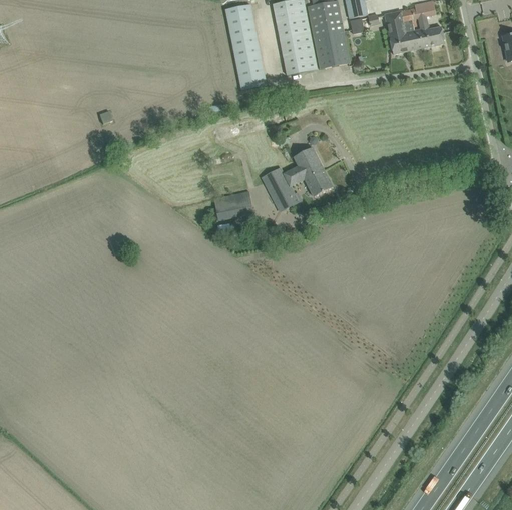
[(317,67),(304,0),(283,0),(272,2),(287,73),(317,67)]
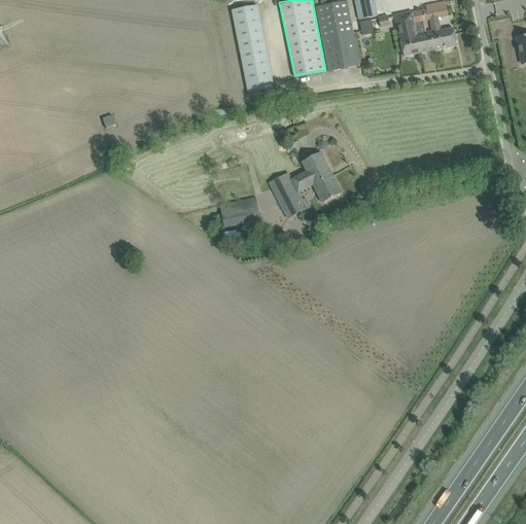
[(342,0),(319,0),(320,4),(315,5),(328,69),(359,63),(346,0),(342,0)]
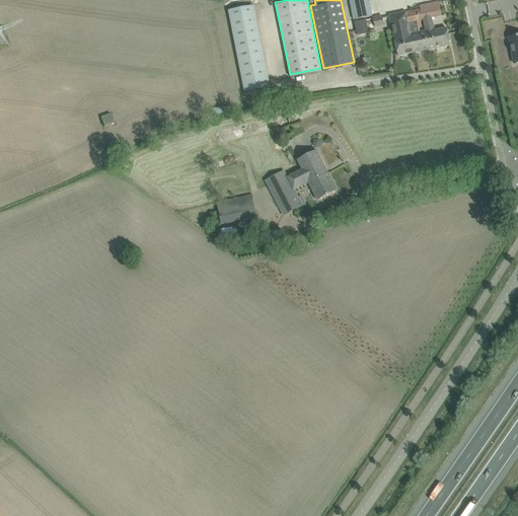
[(349,0),(353,18),(371,14),(368,0),(349,0)]
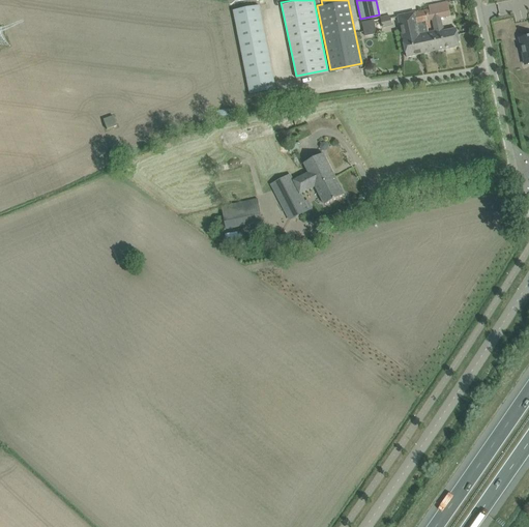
[(422,51),(459,44),(456,26),(440,29),(440,27),(438,16),(449,13),(447,0),(428,4),(429,7),(413,10),(422,51)]
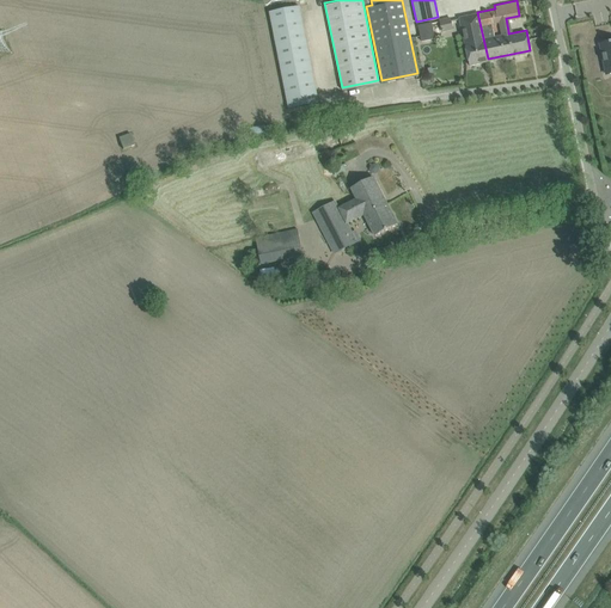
[(605,0),(608,12),(610,11),(610,38),(599,42),(605,72),(610,71),(610,0),(605,0)]
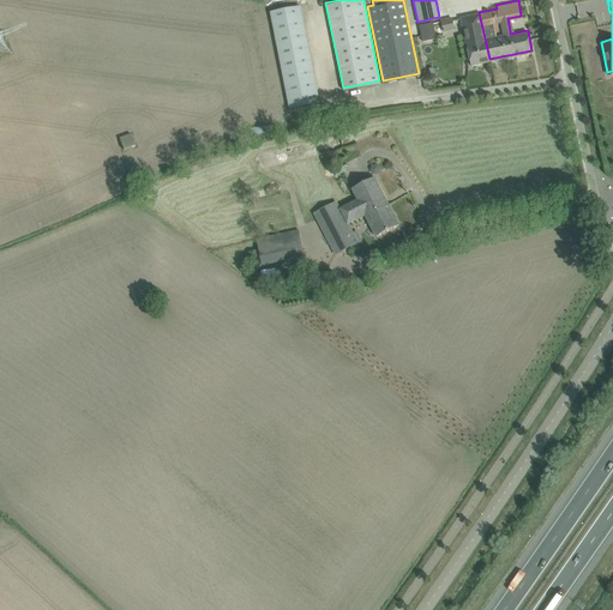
[(300,4),(269,10),(288,107),(319,101),(300,4)]
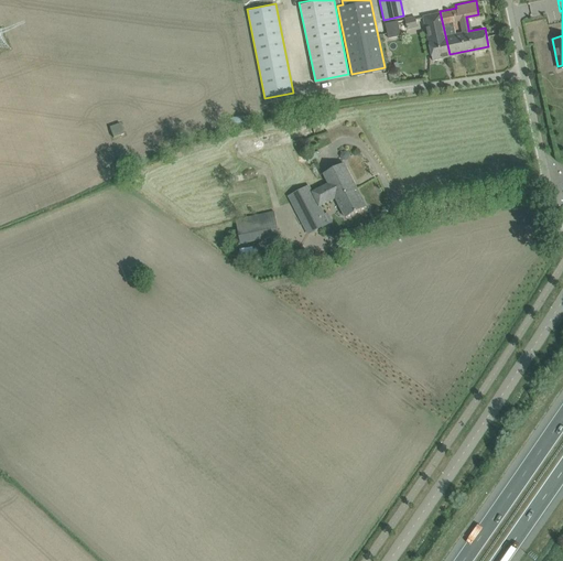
[(432,58),(450,54),(440,11),(423,15),(432,58)]
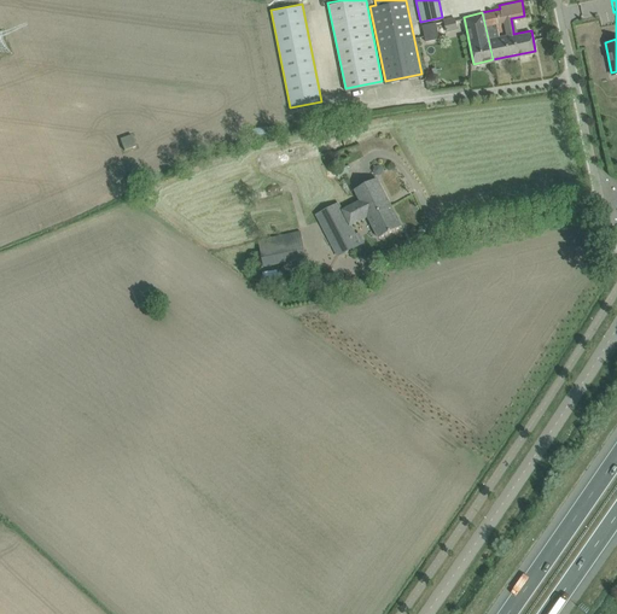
[(435,21),(421,23),(424,40),(438,36),(435,21)]
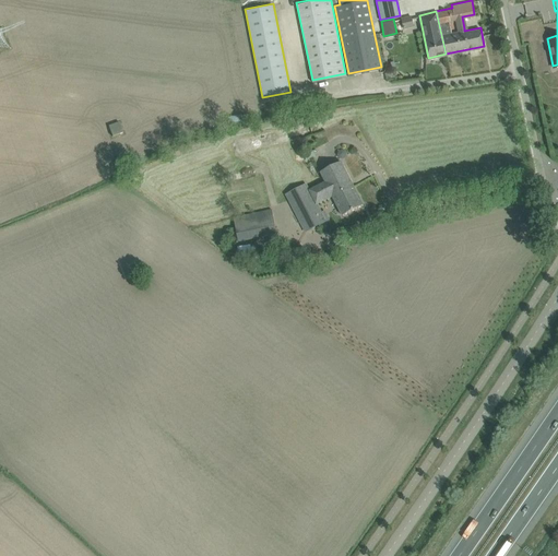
[(118,119),(107,123),(110,134),(122,130),(118,119)]
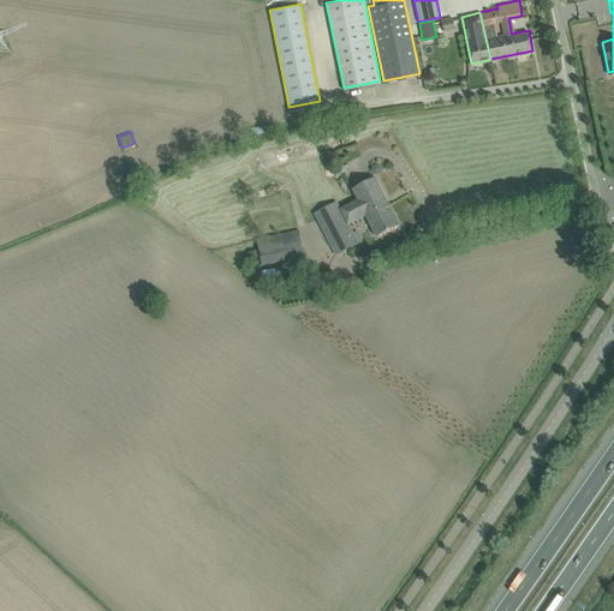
[(335,173),(346,168),(341,160),(332,165),(335,173)]
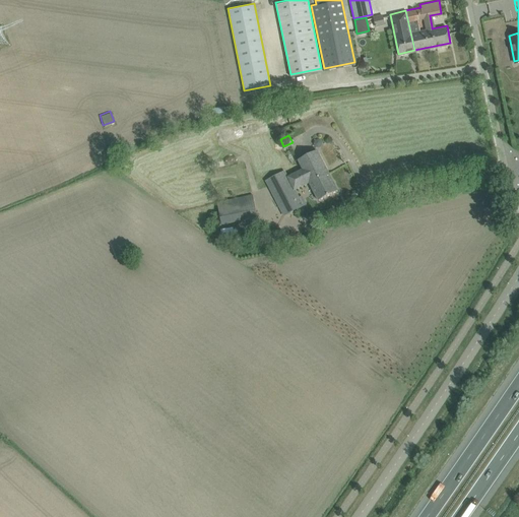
[(271,180),(267,182),(283,212),(302,203),(294,188),(309,180),(318,198),(337,189),(316,148),(297,157),(302,166),(286,174),(284,170),(279,172),(274,174),(269,177),(271,180)]
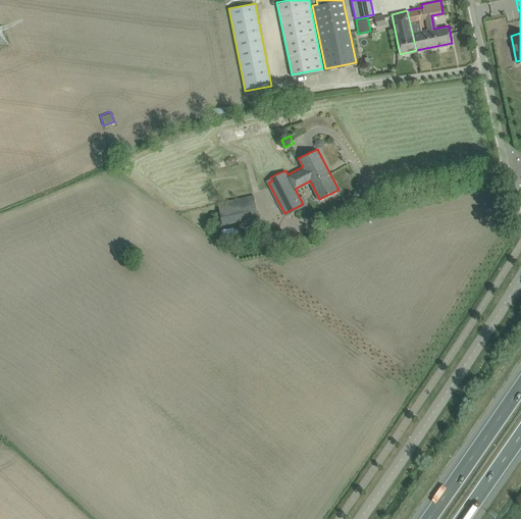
[(254,194),(217,200),(219,211),(211,212),(213,223),(221,222),(221,226),(258,220),(254,194)]
